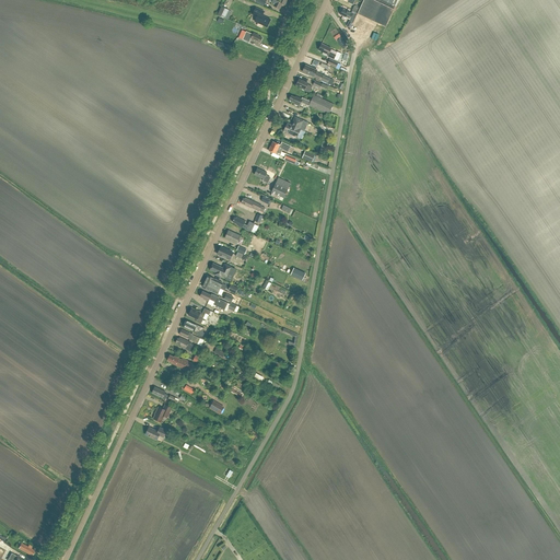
[(358,13),(386,26),(394,9),(380,0),(363,0),(363,2),(358,13)]
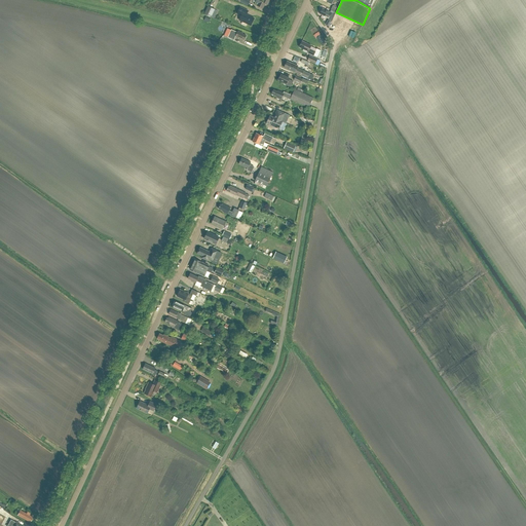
[(204,13),(207,14),(207,15),(209,15),(211,16),(212,16),(215,9),(209,6),(204,13)]
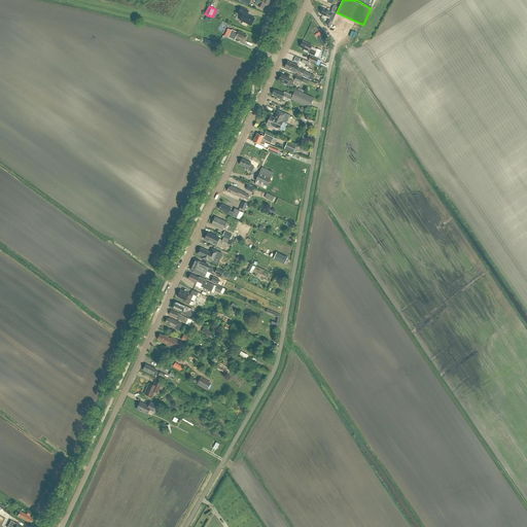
[(255,19),(247,14),(248,11),(247,10),(241,7),(238,13),(242,15),(240,21),(243,22),(242,24),(243,25),(246,26),(247,26),(247,24),(251,26),(255,19)]
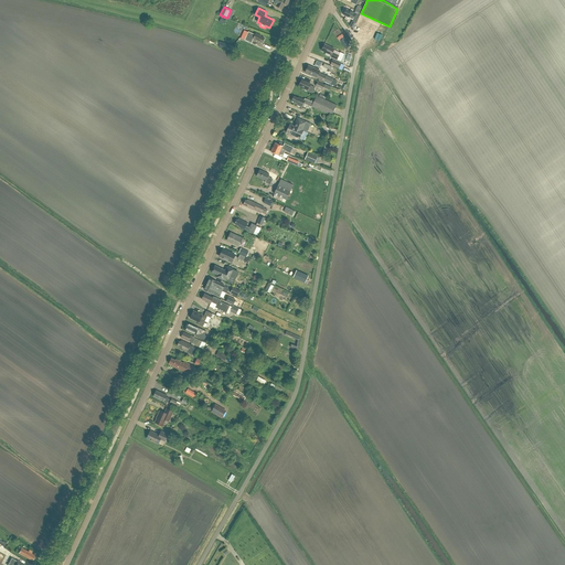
[(355,23),(359,16),(347,9),(343,16),(353,20),(352,22),(355,23)]
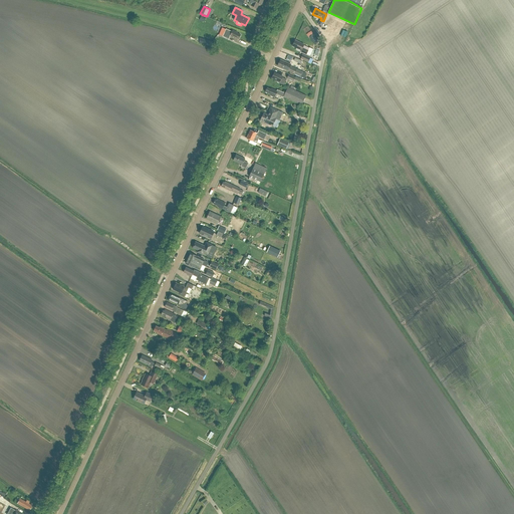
[(344,28),(341,34),(346,37),(350,30),(344,28)]
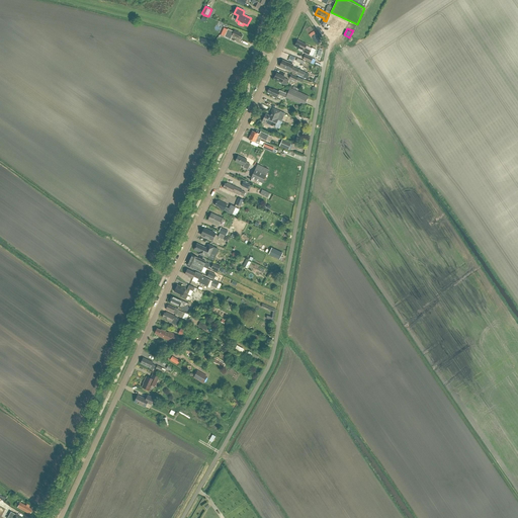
[(234,31),(228,29),(225,36),(230,39),(231,35),(236,37),(236,36),(241,39),(243,35),(239,33),(239,32),(235,30),(234,31)]
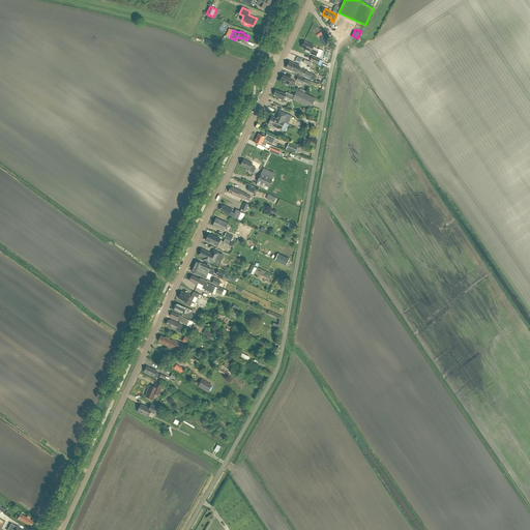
[(317,56),(319,51),(313,49),(314,46),(305,41),(302,48),(306,49),(305,51),(306,52),(311,54),(311,53),(317,56)]
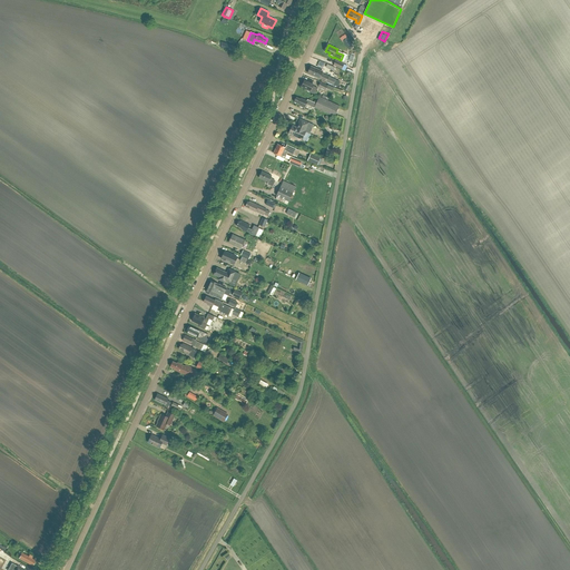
[(334,85),(336,79),(323,74),(323,71),(312,66),(308,72),(320,78),(334,85)]
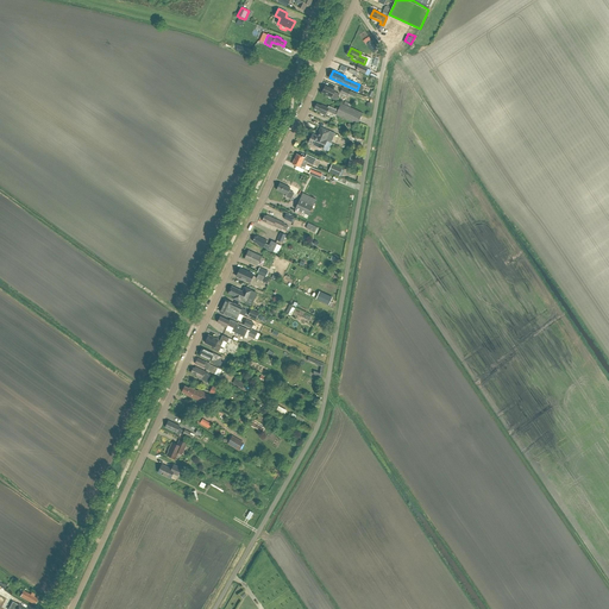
[(337,100),(339,94),(336,92),(336,90),(326,86),(322,92),(328,94),(327,95),(337,100)]
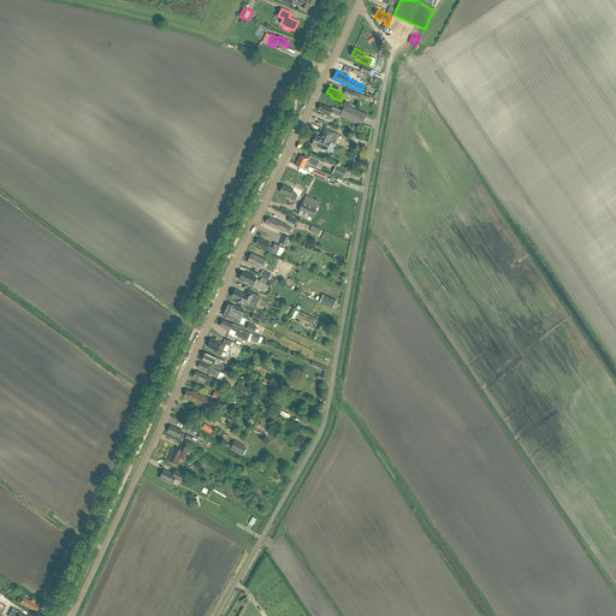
[(367,114),(345,105),(342,111),(333,107),(332,108),(326,106),(325,107),(321,105),(319,110),(325,112),(324,113),(330,117),(332,112),(341,117),(341,116),(362,125),(367,114)]
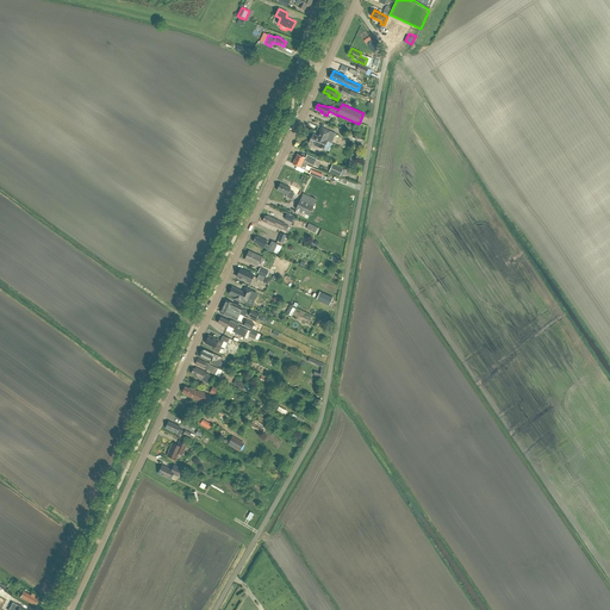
[(322,149),(330,132),(322,128),(318,136),(313,135),(309,143),(322,149)]
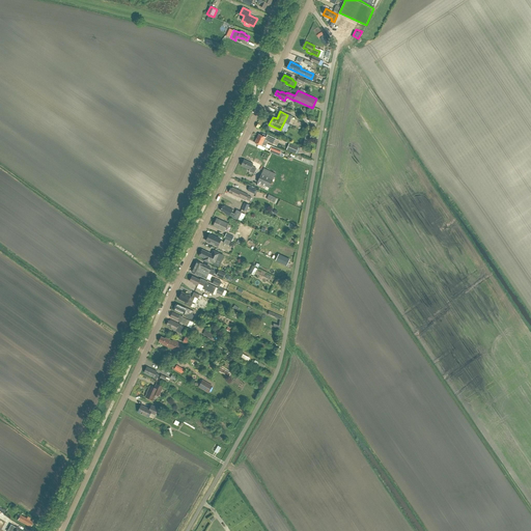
[(259,135),(257,139),(264,143),(266,143),(267,141),(269,142),(274,145),(276,139),(271,137),(268,136),(267,139),(259,135)]
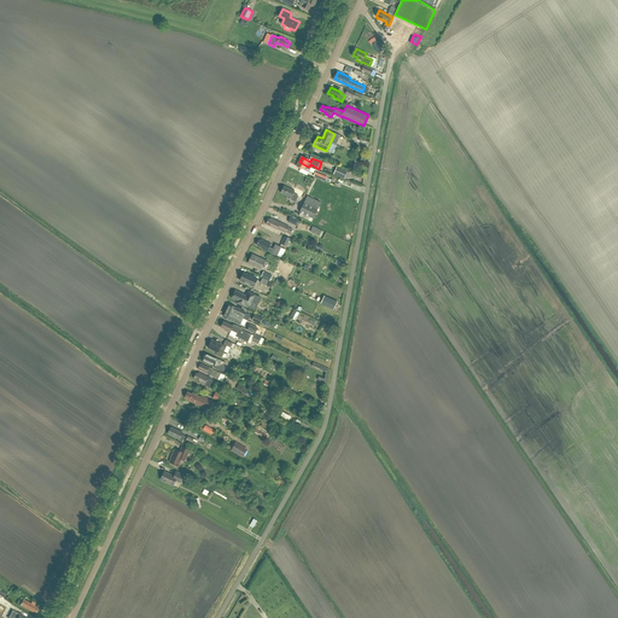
[(365,158),(356,157),(353,172),(360,173),(365,158)]
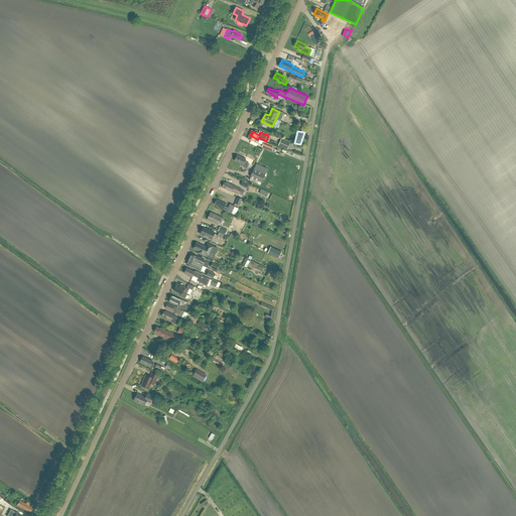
[(257,141),(258,139),(250,135),(248,140),(258,144),(259,142),(257,141)]
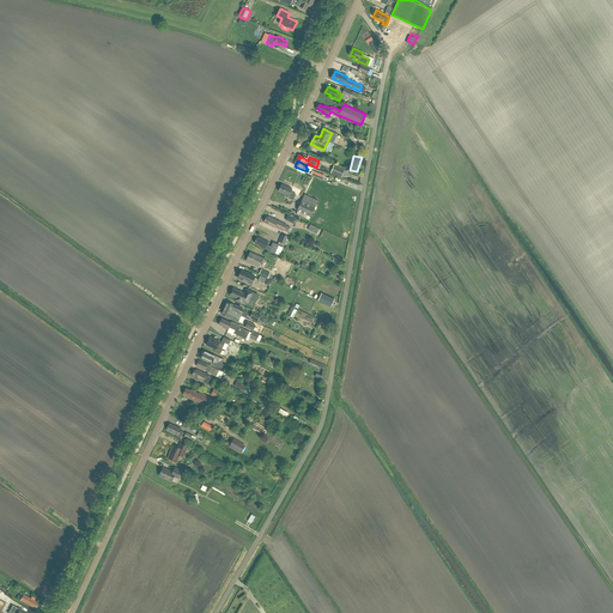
[(341,177),(345,170),(334,165),(331,173),(341,177)]
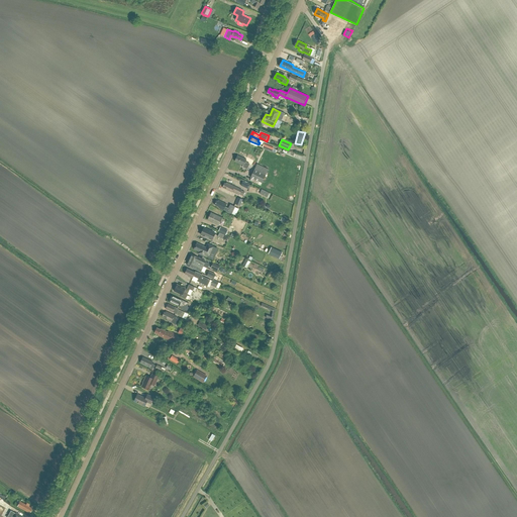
[(245,162),(246,160),(237,156),(235,162),(243,166),(242,167),(247,170),(249,164),(245,162)]
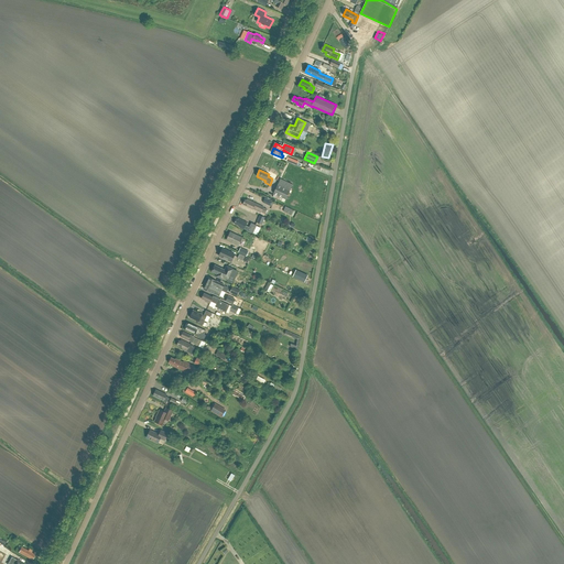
[(273,194),(286,199),(293,185),(281,179),(273,194)]
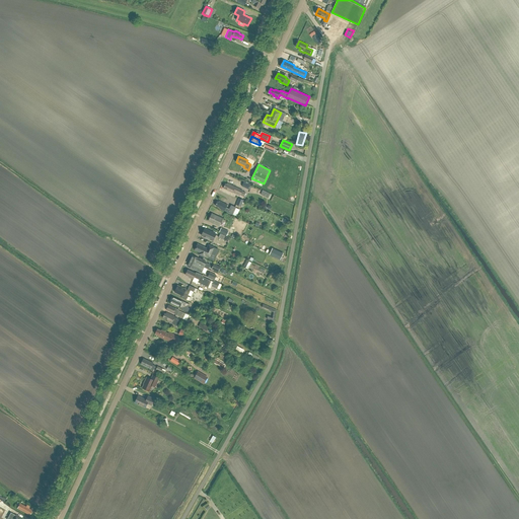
[(243,191),(228,183),(227,184),(226,183),(224,189),(233,193),(240,196),(243,191)]
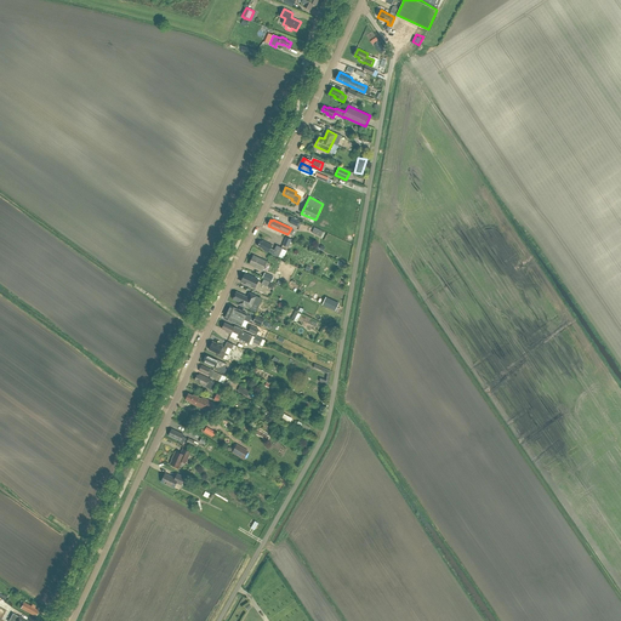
[(323,238),(325,233),(314,228),(312,233),(323,238)]
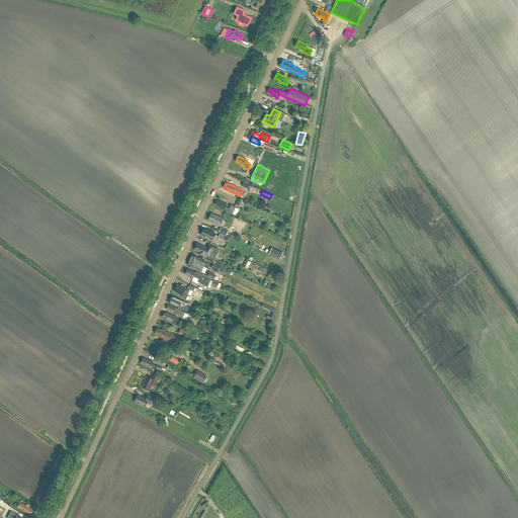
[(227,204),(220,201),(219,202),(218,201),(217,201),(216,205),(221,208),(221,209),(224,211),(225,210),(228,211),(228,212),(233,214),(236,207),(231,205),(229,208),(226,207),(227,204)]
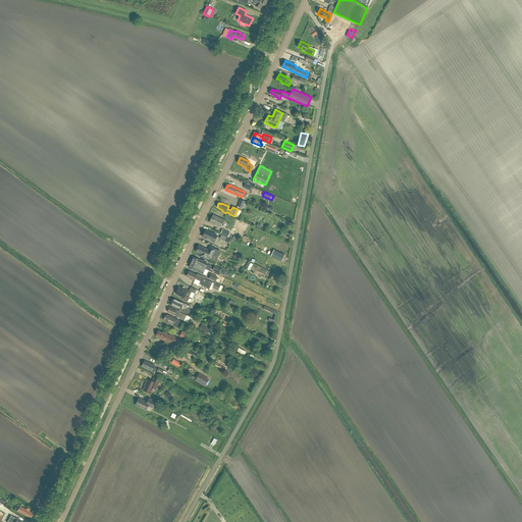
[(221,227),(224,220),(213,215),(210,222),(221,227)]
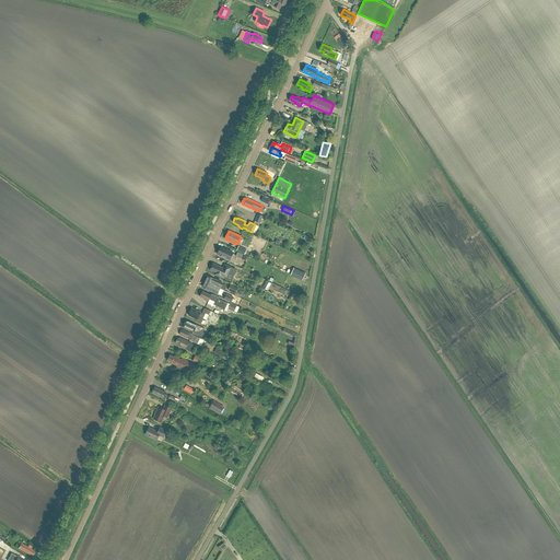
[(245,254),(247,249),(240,245),(236,251),(245,255),(245,254)]
